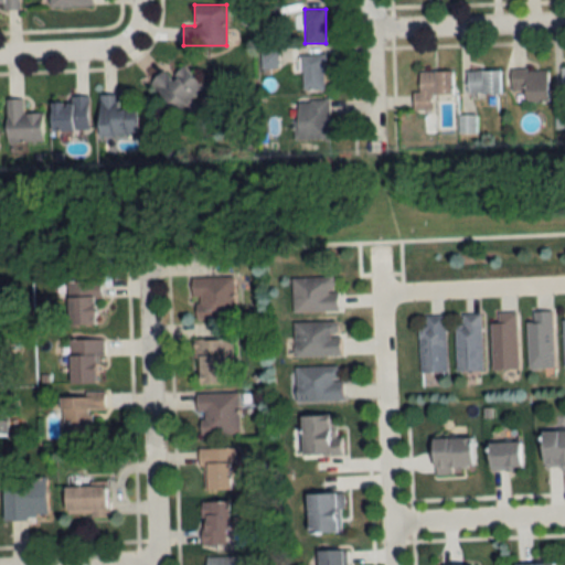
[(326,54),(301,54),(301,89),(326,89),(326,54)]
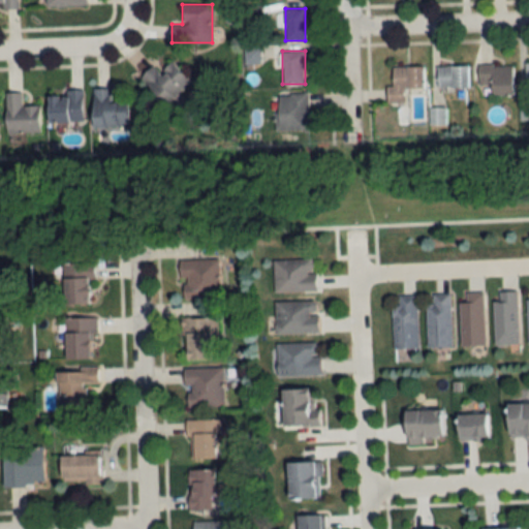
[(159,72),(153,65),(141,76),(163,105),(191,84),(174,61),(159,72)]
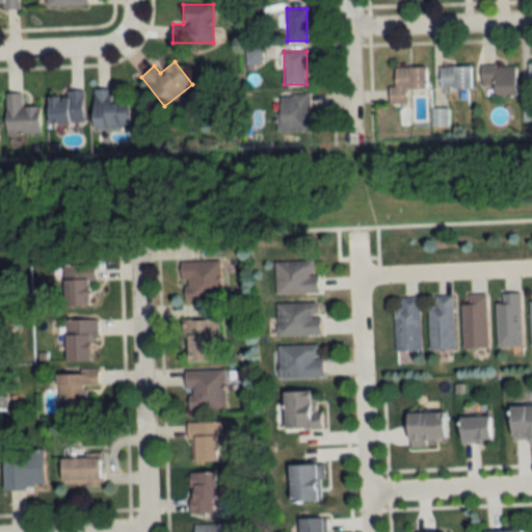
[(481,65),(481,85),(494,85),(494,97),(515,97),(515,65),(481,65)]
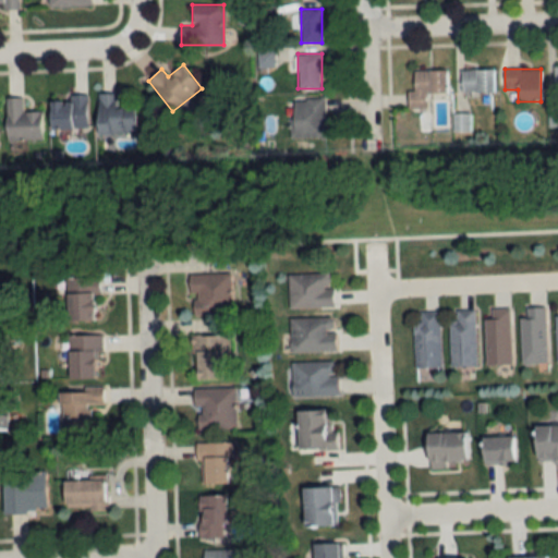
[(461,70),(461,92),(494,92),(494,70),(461,70)]
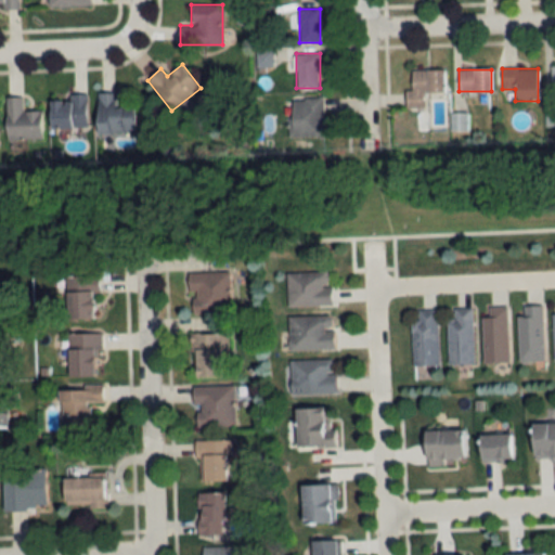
[(443,92),(443,71),(410,71),(410,91),(405,91),(405,108),(422,108),(422,92),(443,92)]
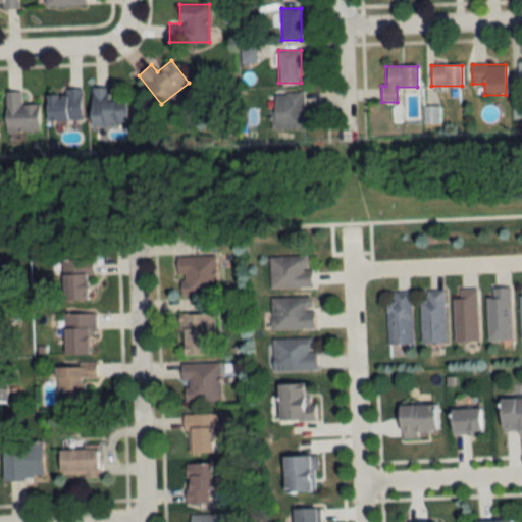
[(91,87),(91,124),(125,124),(125,98),(110,98),(110,87),(91,87)]
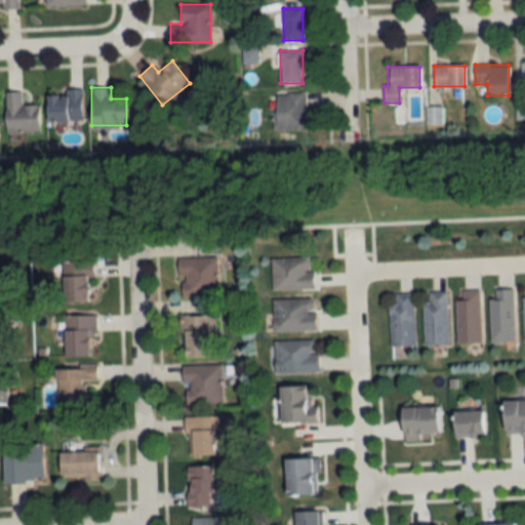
[(47,121),(81,121),(81,88),(67,88),(67,94),(47,94),(47,121)]
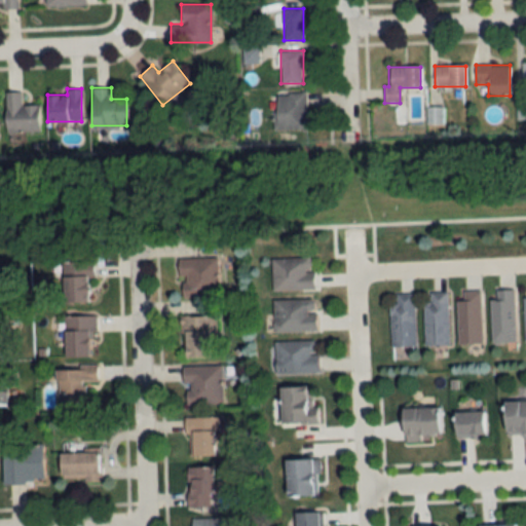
[(39,133),(39,105),(22,105),(22,91),(5,91),(5,133),(39,133)]
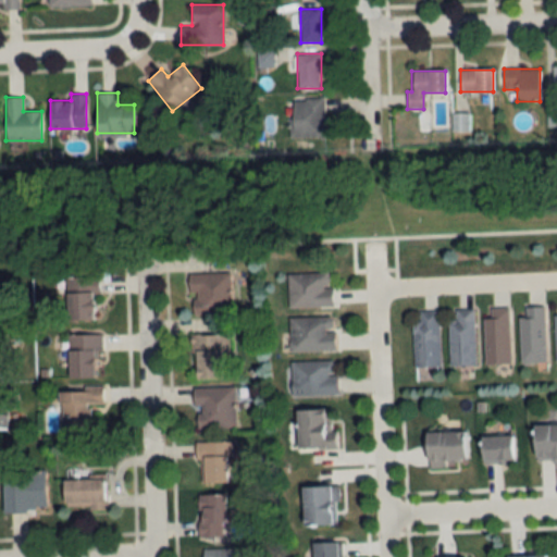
[(324,137),(324,99),(293,99),(293,137),(324,137)]
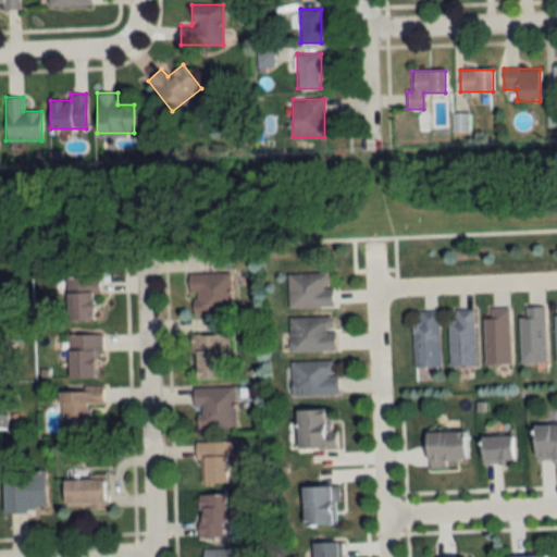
[(231,273),(188,274),(189,317),(232,316),(231,273)]
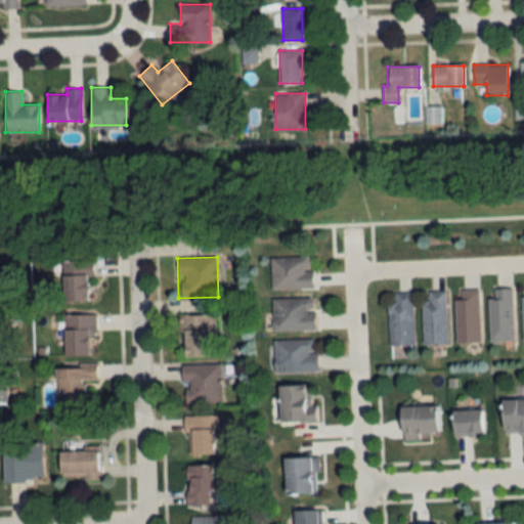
[(271,290),(312,290),(312,257),(271,257),(271,290)]
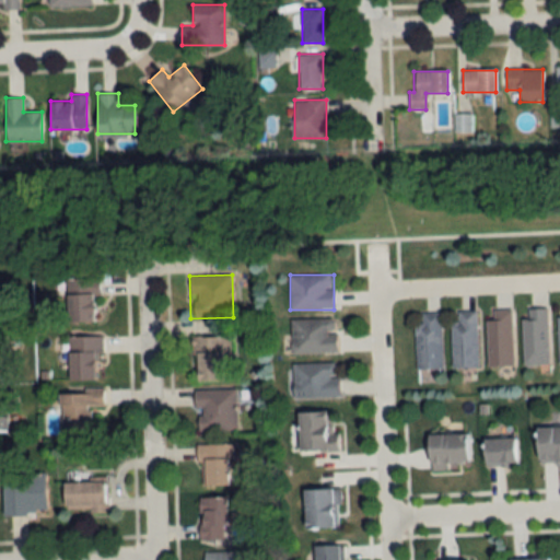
[(97,280),(66,280),(66,323),(97,323),(97,280)]
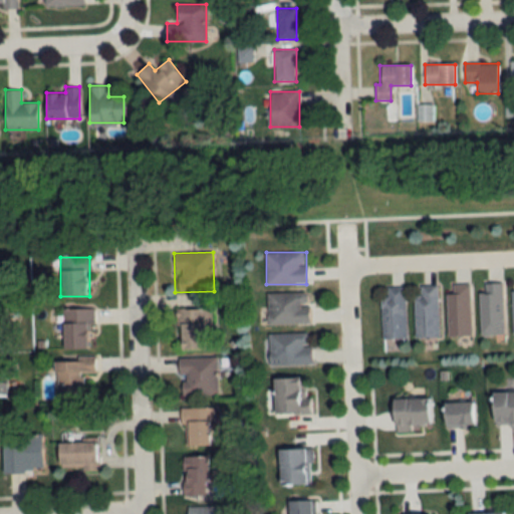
[(471,336),(471,283),(453,283),(453,294),(447,294),(447,336),(471,336)]
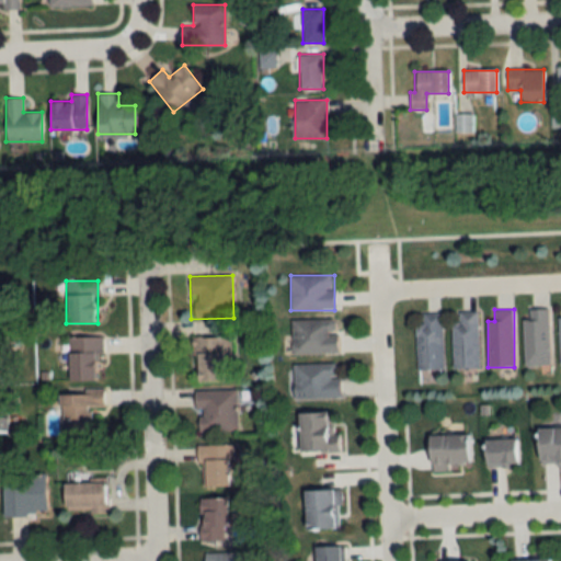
[(524,365),(550,365),(549,309),(527,309),(528,319),(523,319),(524,365)]
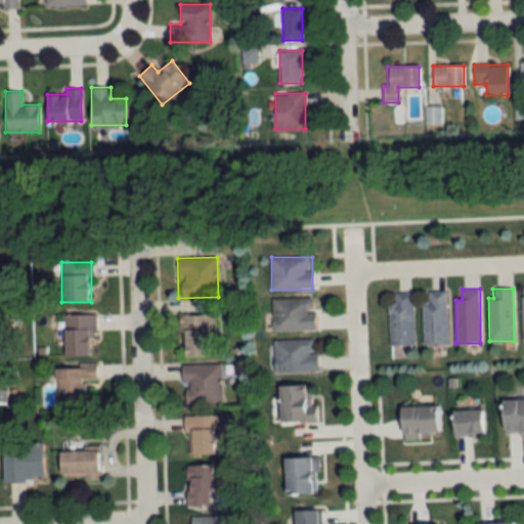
[(423,344),(447,343),(447,291),(428,291),(429,302),(423,302),(423,344)]
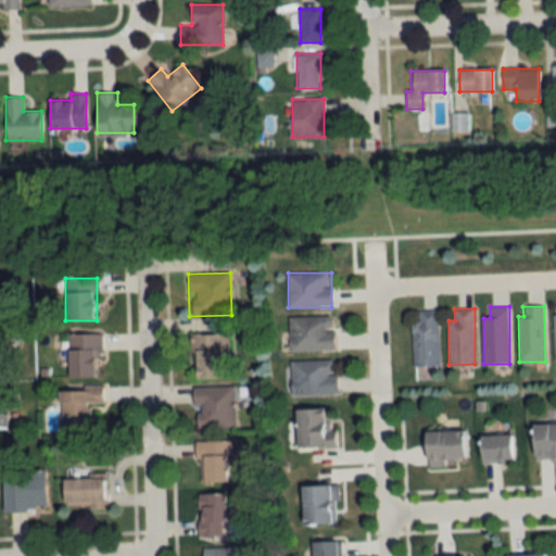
[(413,366),(439,366),(439,310),(419,310),(419,320),(413,320),(413,366)]
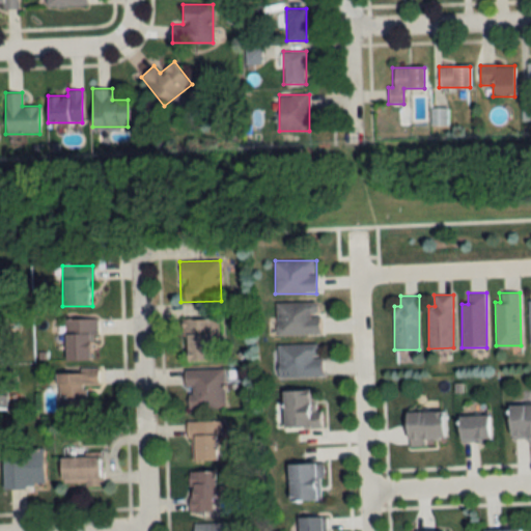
[(276,303),(276,335),(320,335),(320,303),(276,303)]
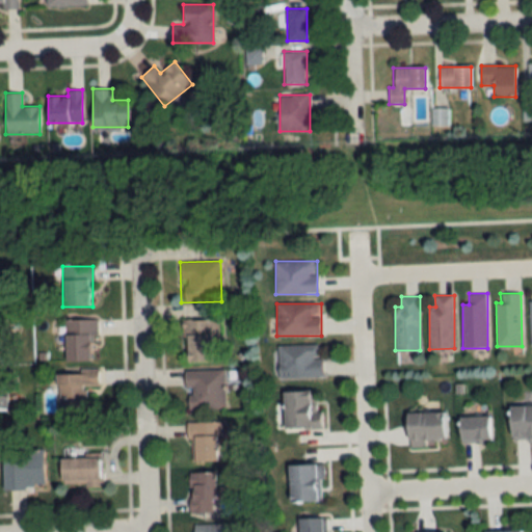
[(64,320),(64,362),(95,362),(95,320),(64,320)]
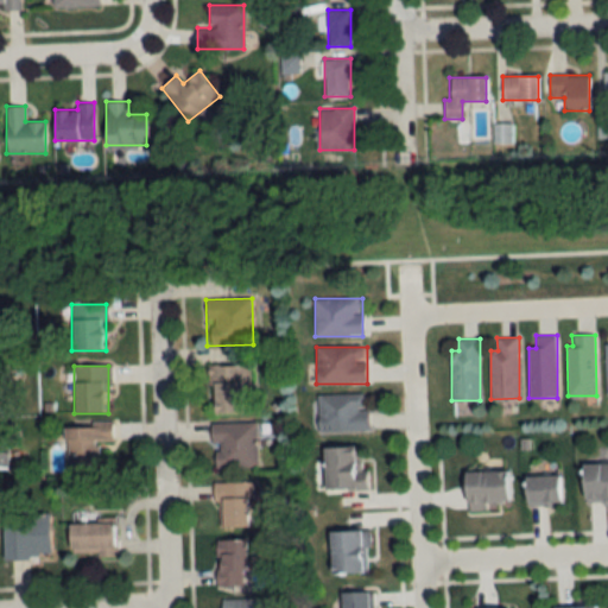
[(247,366),(208,366),(209,416),(248,415),(247,366)]
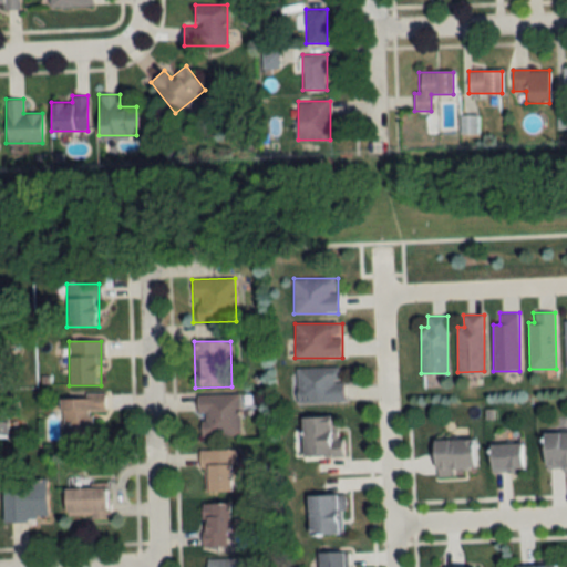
[(0,363),(9,359),(0,342),(0,363)]
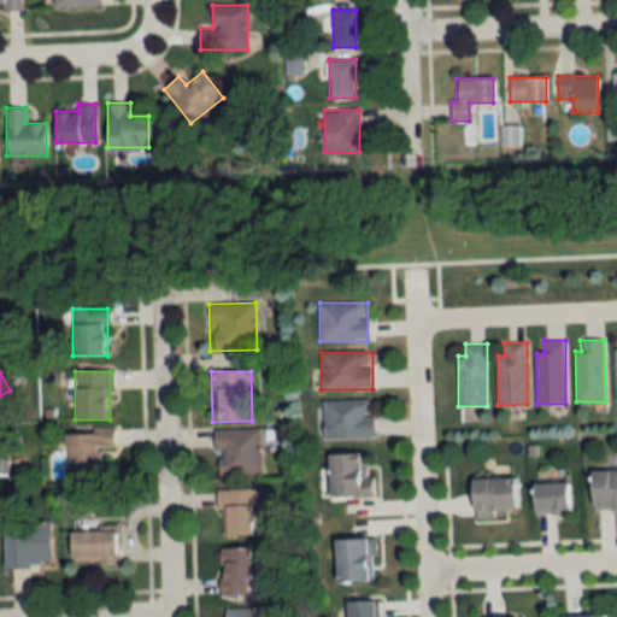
[(323,439),(372,438),(372,400),(323,400),(323,439)]
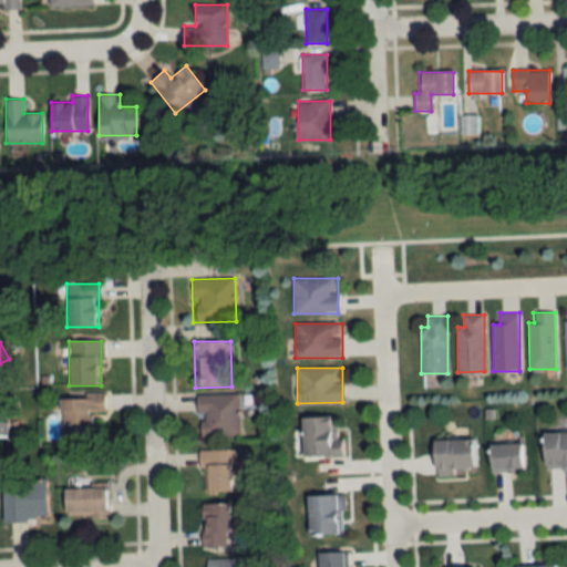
[(0,437),(8,439),(9,394),(0,393),(0,437)]
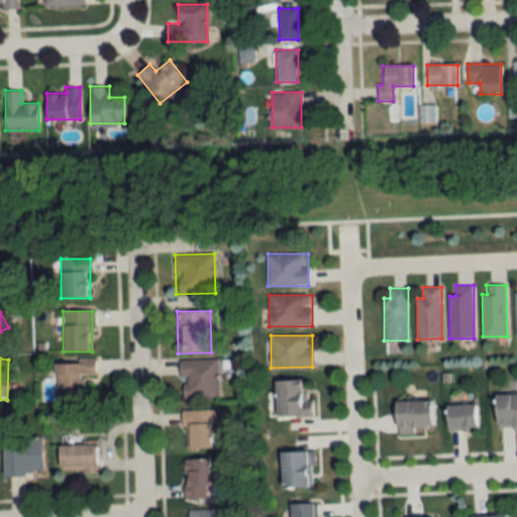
[(218,398),(218,359),(180,359),(180,398),(218,398)]
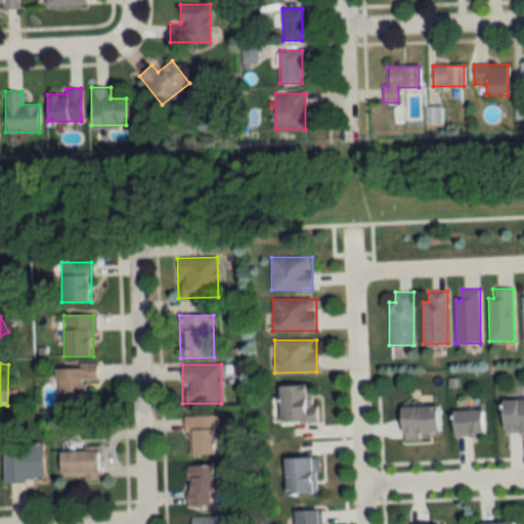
[(96,366),(55,366),(55,404),(84,404),(84,382),(96,382),(96,366)]
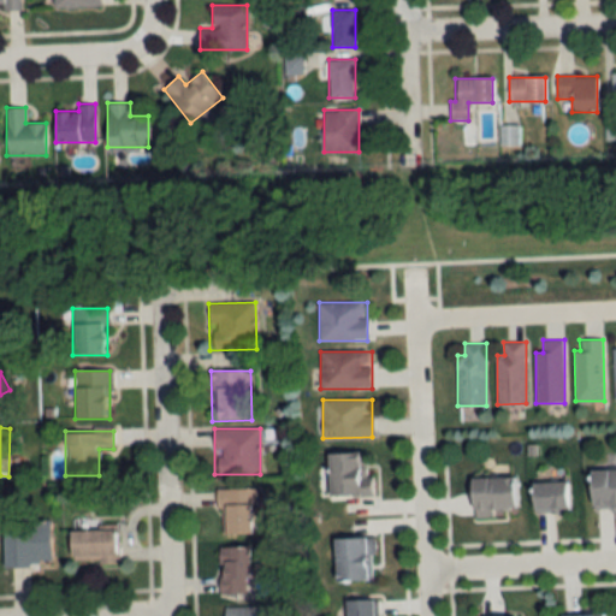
[(329,497),(369,497),(368,454),(329,454),(329,497)]
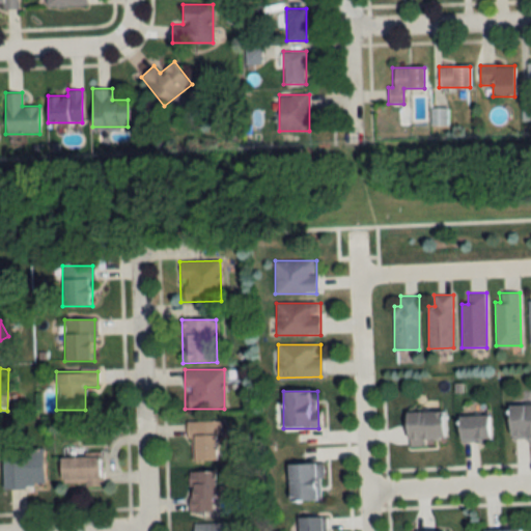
[(530,406),(509,406),(509,440),(530,439),(530,406)]
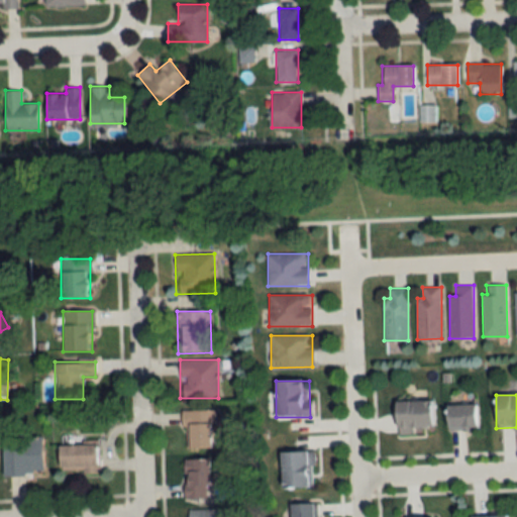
[(432,401),(396,401),(396,432),(432,431),(432,401)]
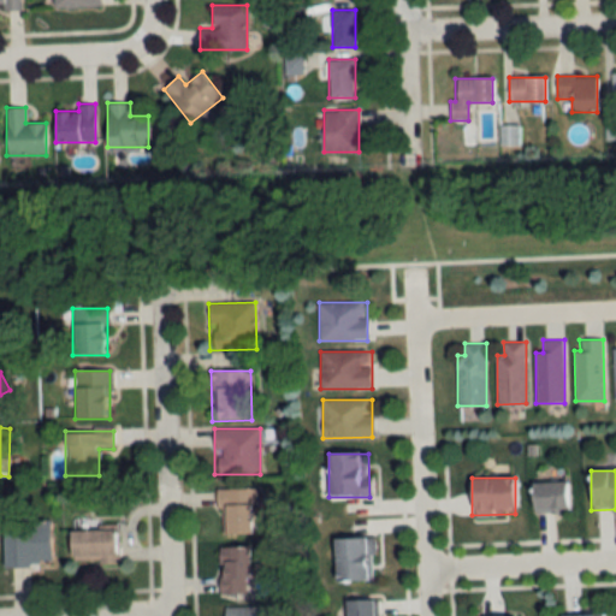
[(569,513),(569,483),(533,483),(533,513),(569,513)]
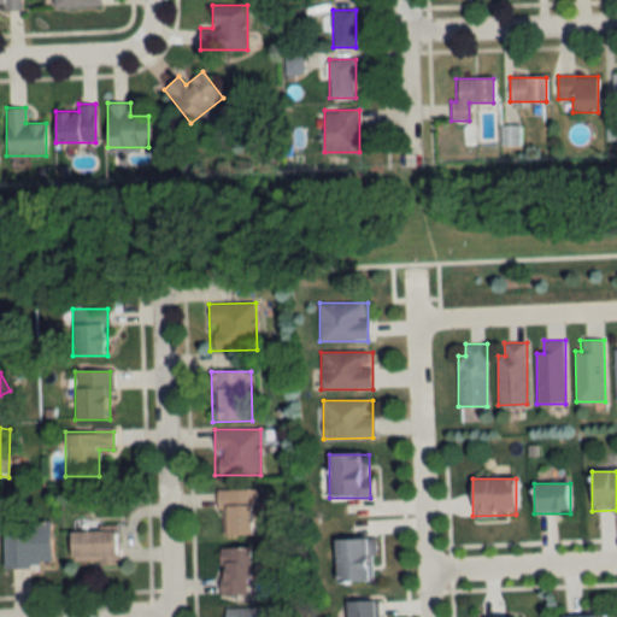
[(256,491),(218,491),(218,535),(256,535),(256,491)]
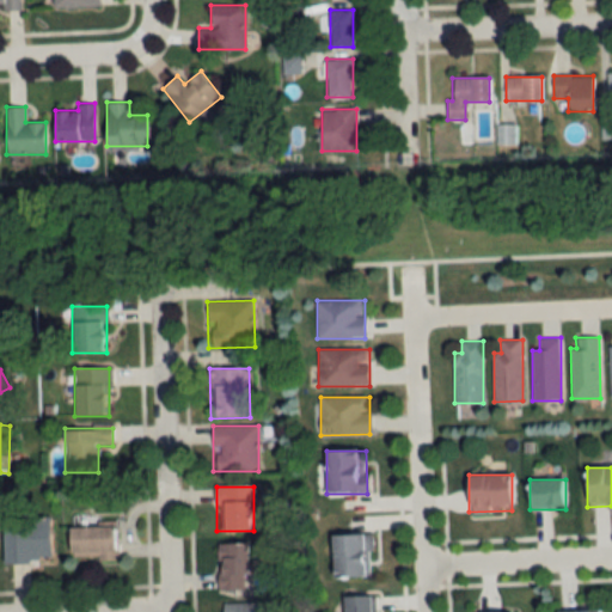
[(4,564),(50,564),(50,518),(4,518),(4,564)]
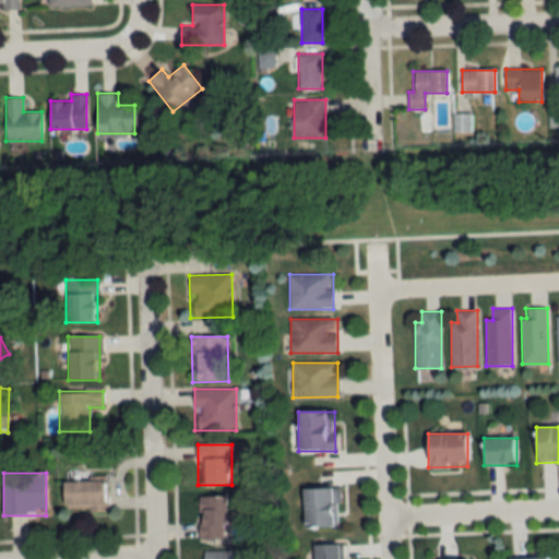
[(63,482),(63,512),(107,512),(107,482),(63,482)]
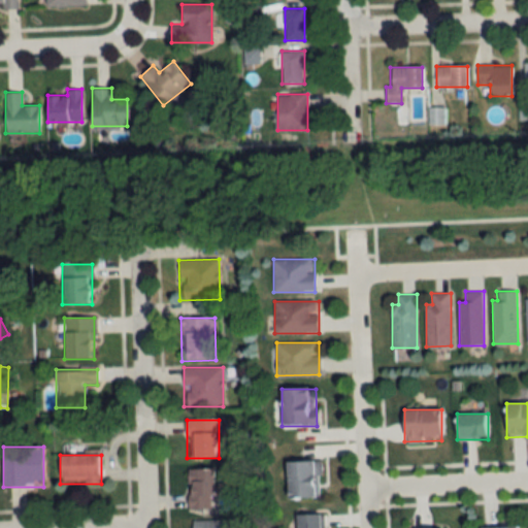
[(287,461),(287,497),(320,497),(320,461),(287,461)]
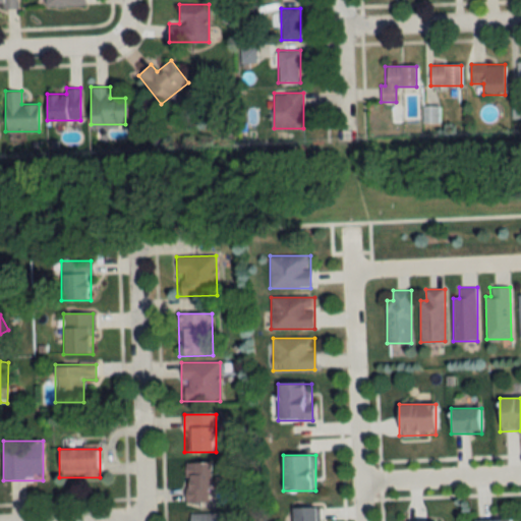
[(185,463),(185,503),(211,503),(211,463),(185,463)]
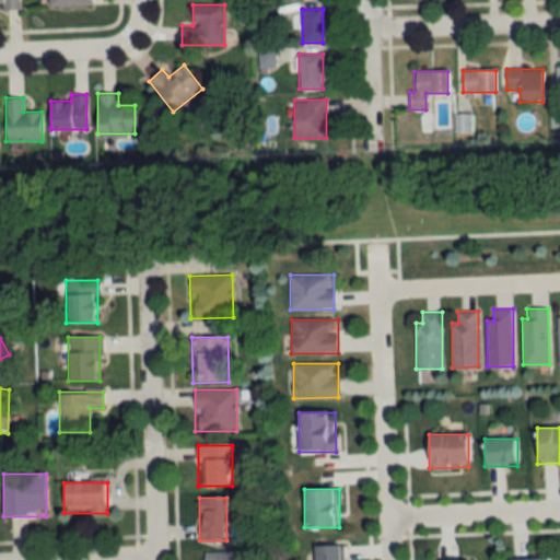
[(314,559),(340,559),(341,545),(314,545),(314,559)]
